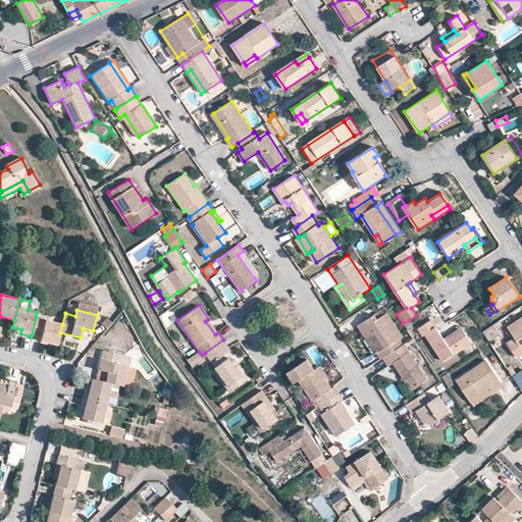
[(378,319),(386,314),(384,310),(376,315),(378,319)]
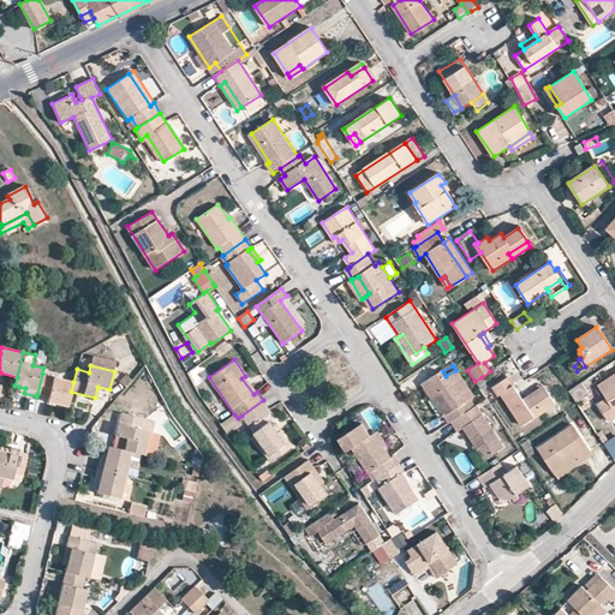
[(195,384),(206,381),(201,369),(190,372),(195,384)]
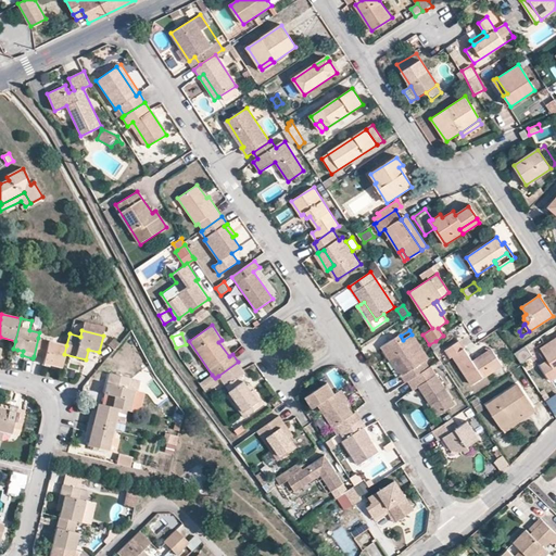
[(402,377),(406,383),(408,382),(431,367),(433,366),(412,335),(403,340),(401,336),(382,348),(393,363),(402,356),(412,370),(402,377)]
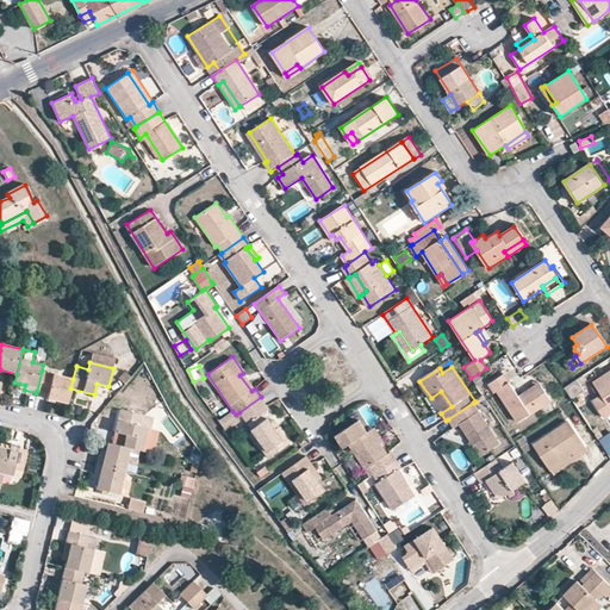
[(70,388),(73,379),(42,371),(37,391),(49,394),(48,398),(67,403),(70,388)]
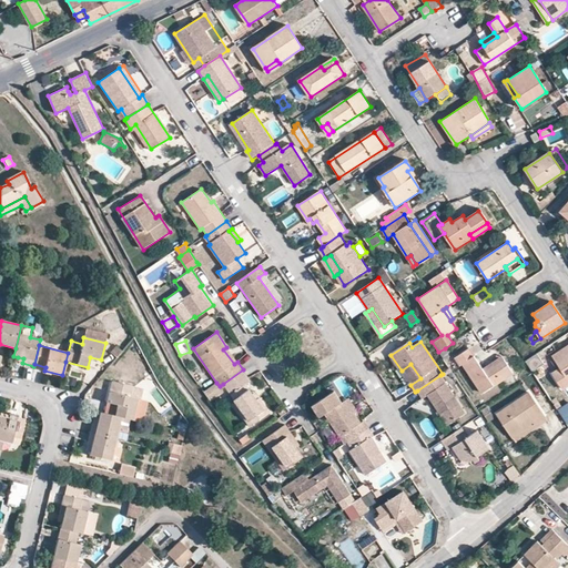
[(567,346),(553,357),(559,368),(551,374),(563,389),(567,385),(567,381),(567,346)]
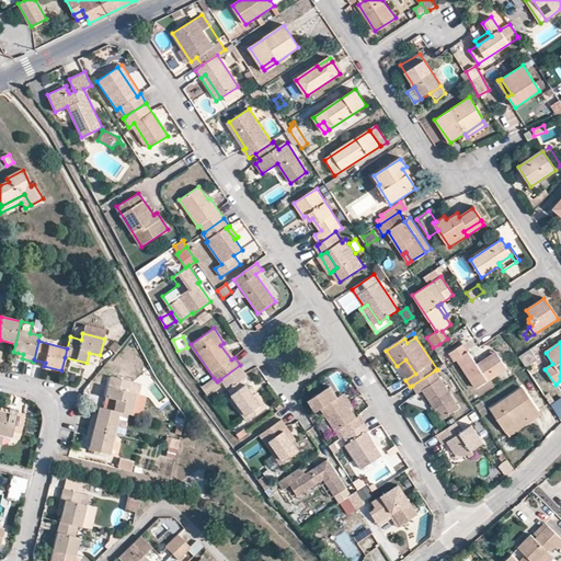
[(231,359),(235,357),(224,343),(220,345),(231,359)]
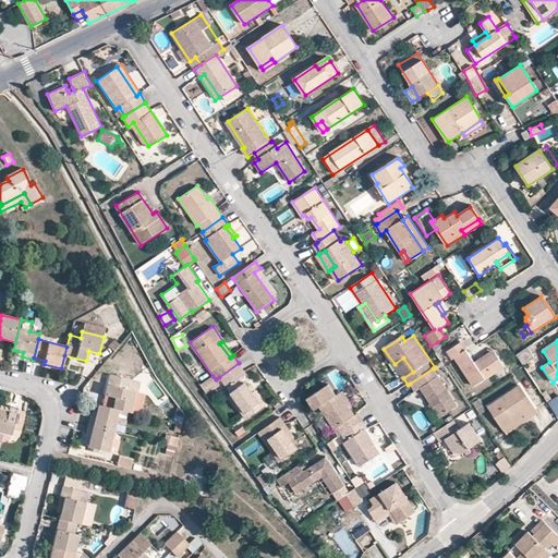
[(443,351),(437,342),(431,346),(437,354),(443,351)]
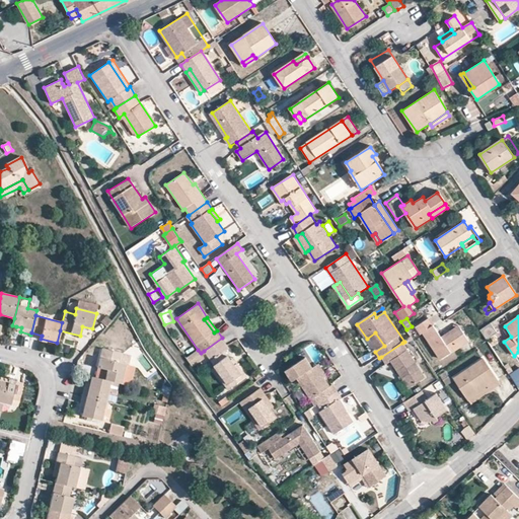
[(467,341),(460,328),(443,341),(440,337),(428,318),(416,326),(421,334),(423,332),(440,359),(467,341)]
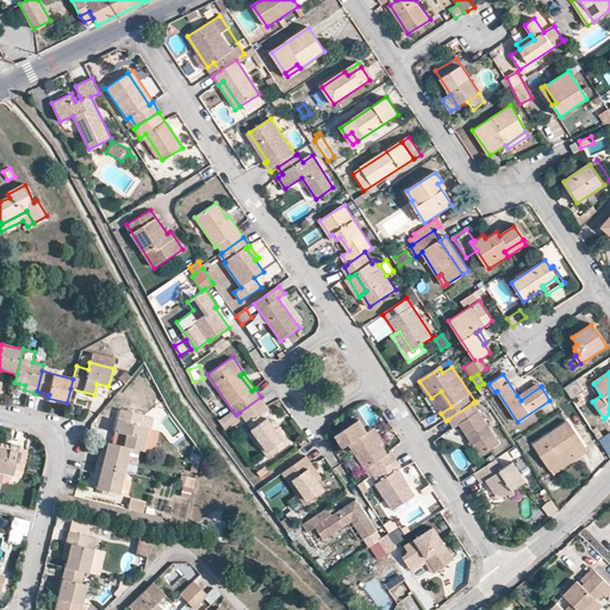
[(521,400),(541,386),(539,383),(517,396),(521,400)]
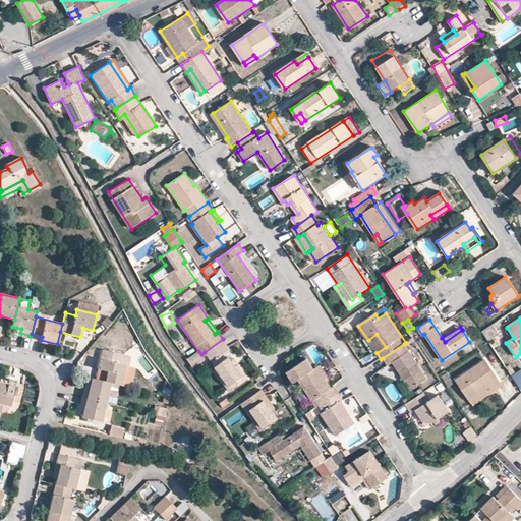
[(498,334),(493,328),(485,333),(489,339),(498,334)]
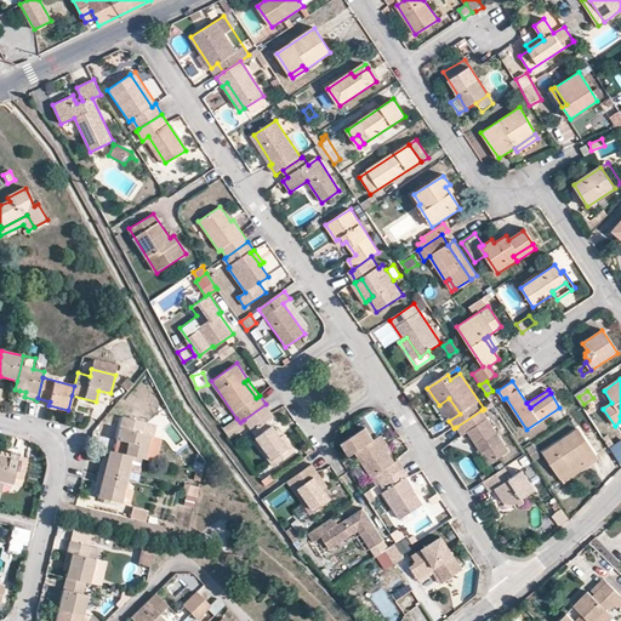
[(439,405),(449,421),(460,414),(449,398),(439,405)]
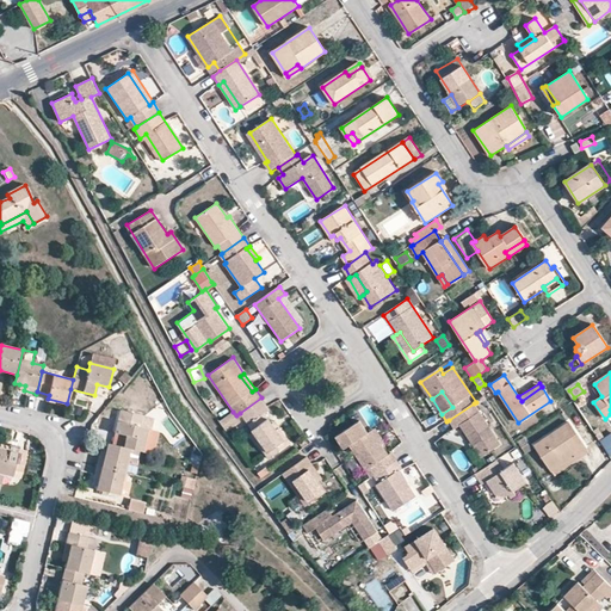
[(270,409),(261,397),(240,413),(253,432),(251,434),(269,458),(291,443),(279,427),(277,429),(273,423),(265,413),(270,409)]
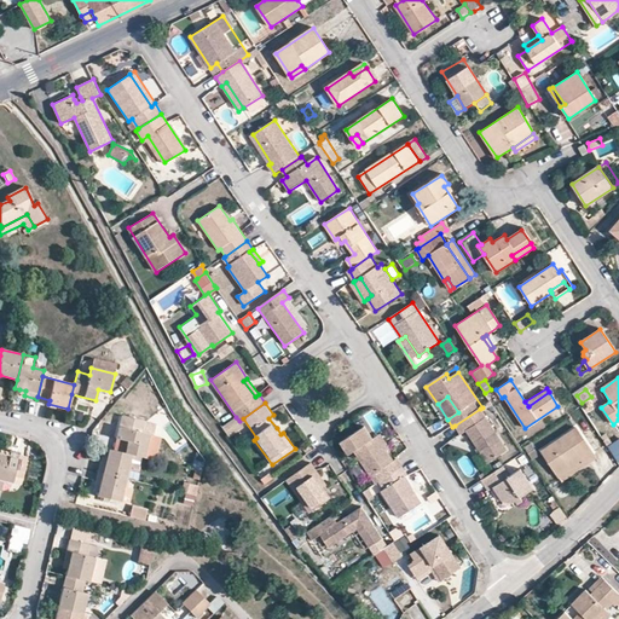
[(480,409),(455,426),(461,434),(467,431),(486,417),(480,409)]
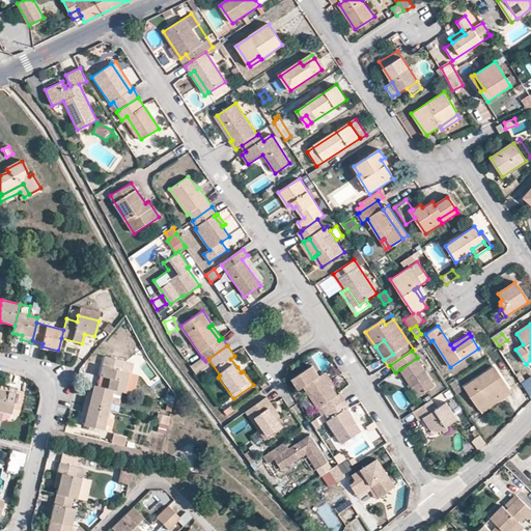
[(108,379),(106,389),(112,390),(121,392),(122,393),(128,373),(130,373),(132,363),(105,357),(100,376),(108,379)]
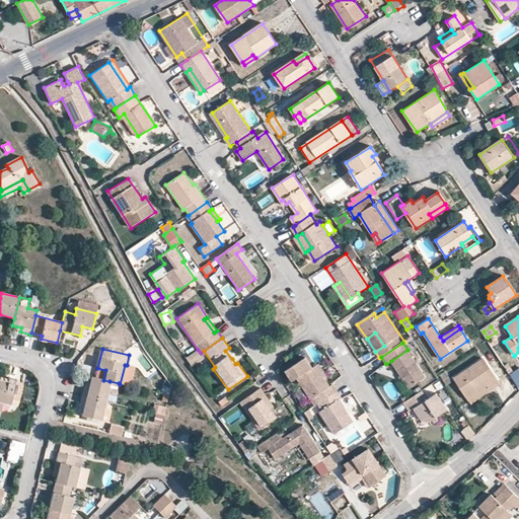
[(198,350),(187,358),(189,361),(201,353),(198,350)]
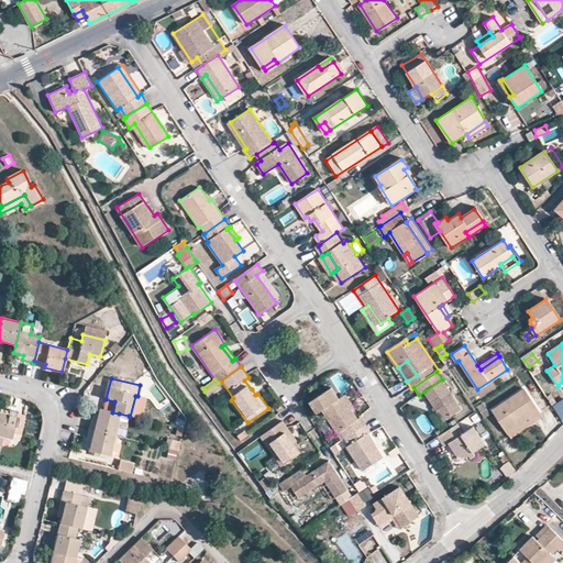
[(442,379),(424,392),(444,422),(462,410),(442,379)]
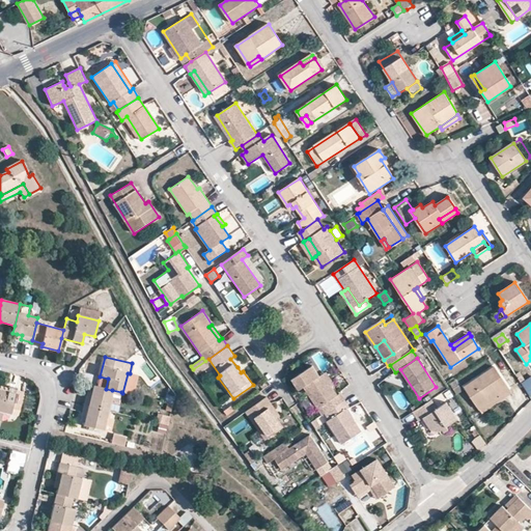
[(193,369),(197,374),(208,366),(205,361),(193,369)]
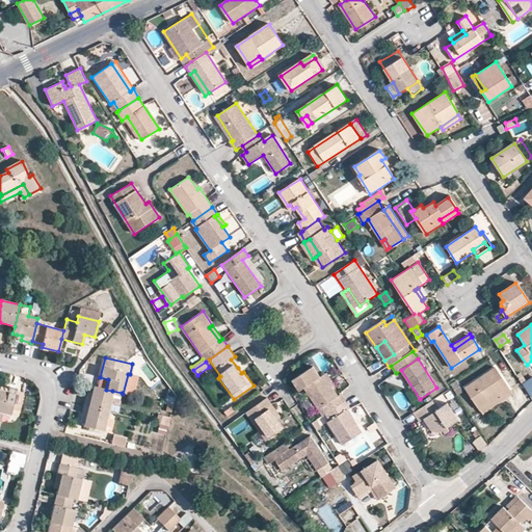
[(325,415),(346,400),(342,395),(339,397),(333,388),(324,374),(321,376),(314,366),(292,380),(299,391),(304,388),(318,410),(321,408),(325,415)]
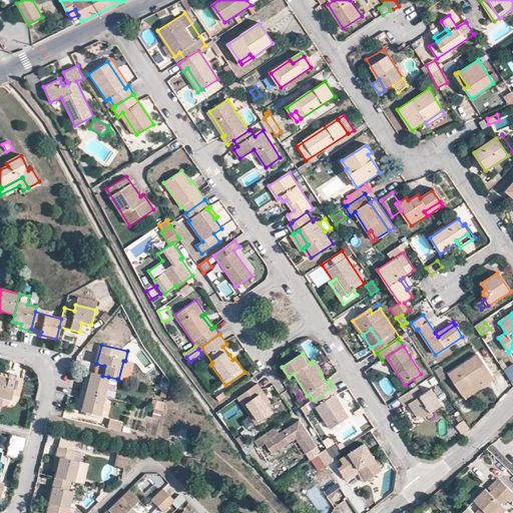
[(481,386),(493,379),(477,355),(448,374),(463,395),(480,384),(481,386)]
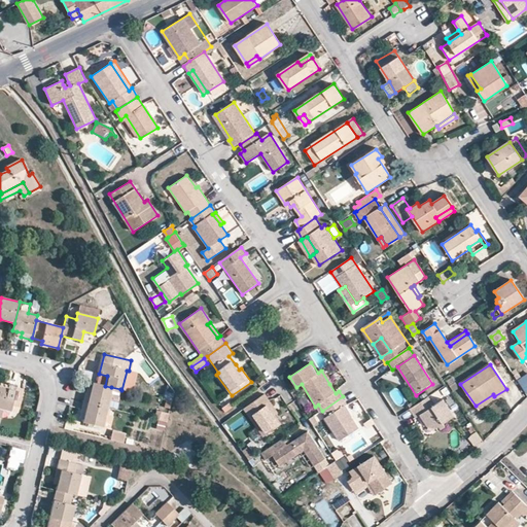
[(512,371),(517,380),(521,377),(515,369),(512,371)]
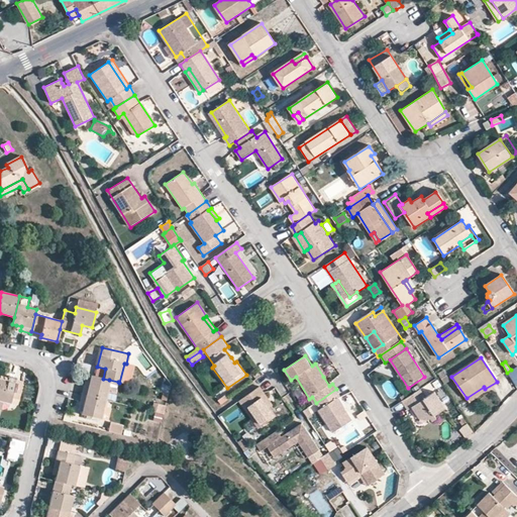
[(315,364),(323,377),(326,375),(318,363),(315,364)]
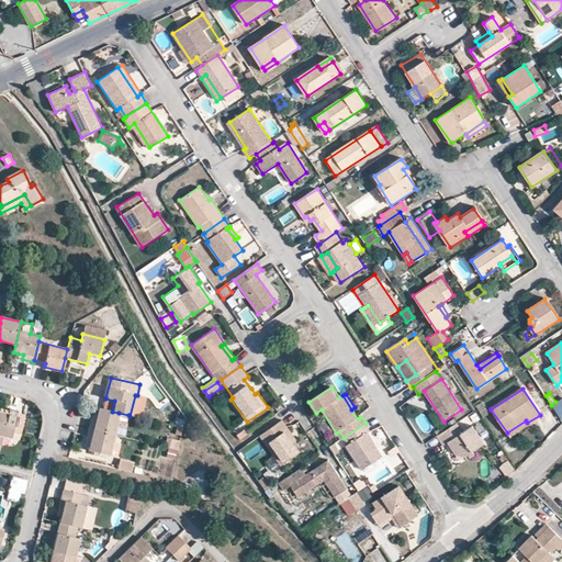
[(489,414),(482,403),(475,406),(483,418),(489,414)]
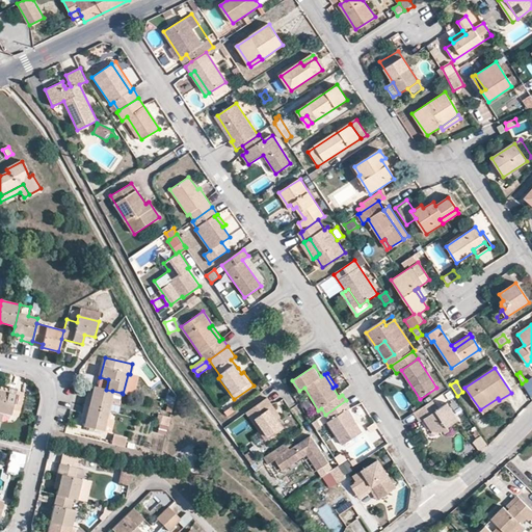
[(86,396),(84,405),(108,411),(110,402),(112,391),(106,390),(94,387),(92,391),(90,397),(86,396)]
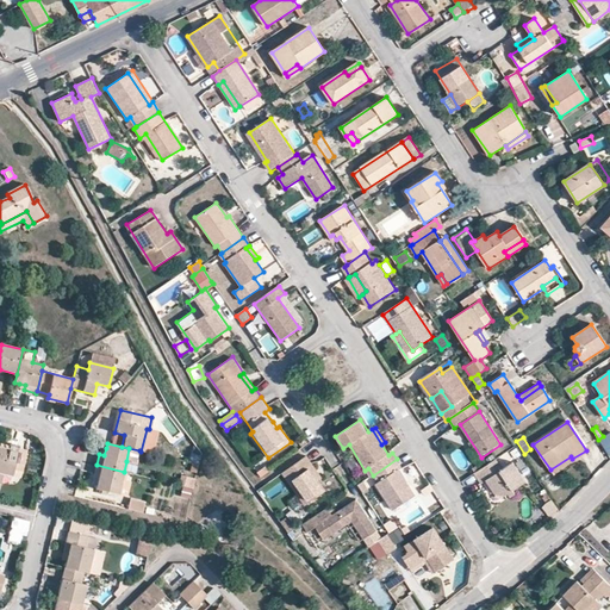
[(18,453),(0,448),(0,474),(2,475),(12,478),(18,453)]
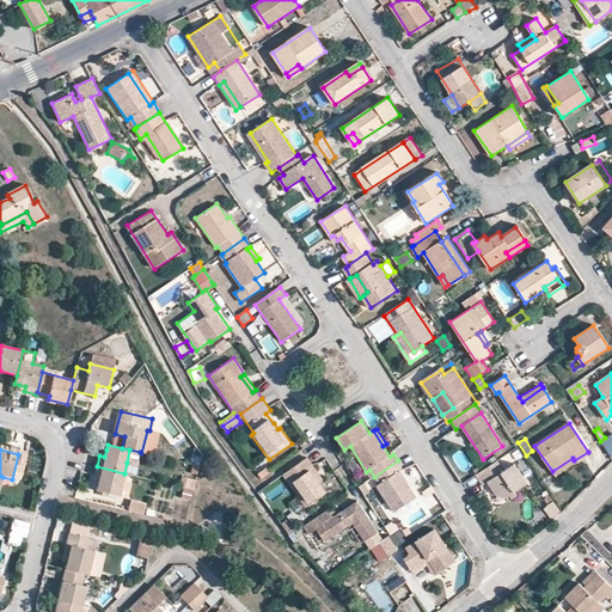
[(140,452),(129,450),(127,463),(136,464),(140,452)]
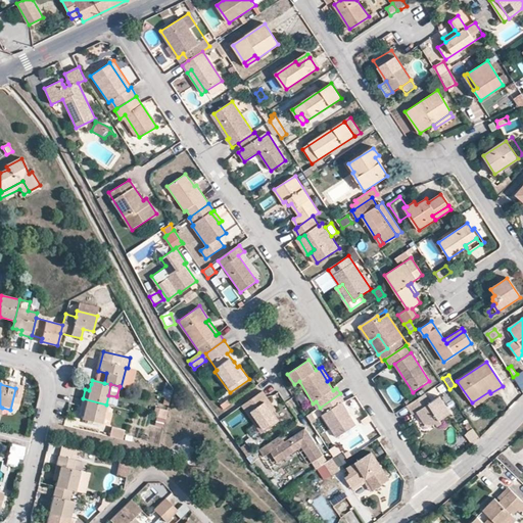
[(504,388),(503,386),(490,393),(489,391),(472,402),(475,408),(504,388)]
